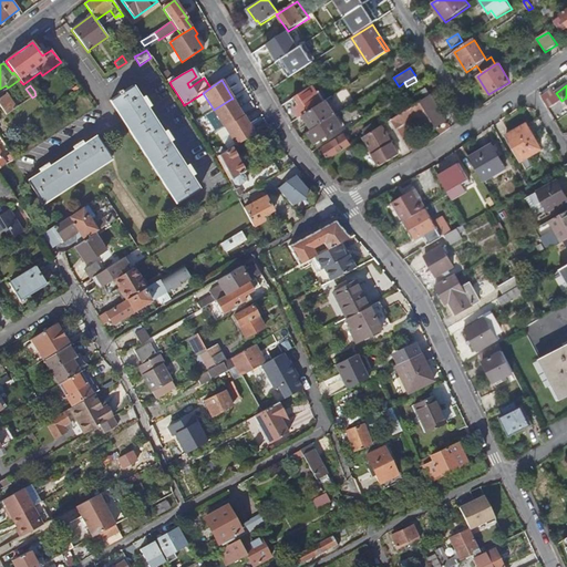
[(120,94),(110,101),(176,204),(198,191),(189,176),(193,174),(188,167),(185,169),(167,142),(171,140),(166,133),(163,135),(145,107),(148,105),(144,99),(141,101),(132,86),(122,92),(121,91),(117,92),(120,94)]
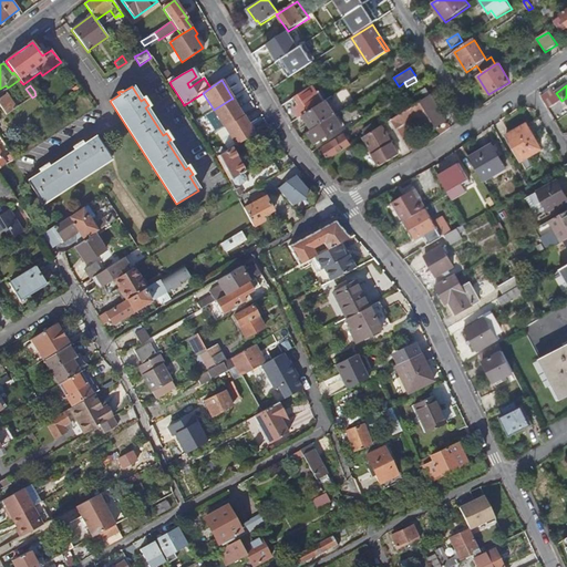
[(322,103),(312,86),(295,99),(299,106),(295,110),(300,117),(303,115),(322,103)]
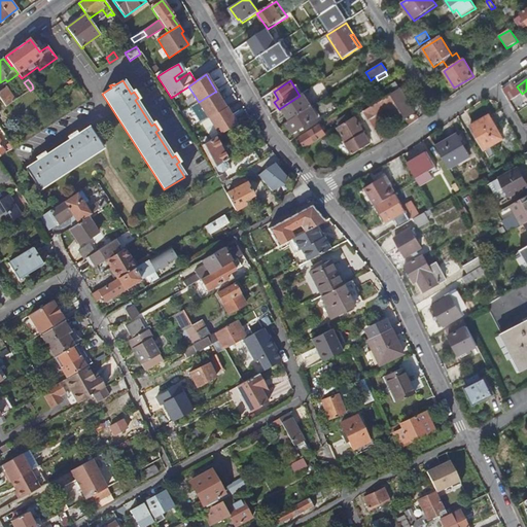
[(399,90),(396,83),(379,94),(383,100),(391,95),(399,90)]
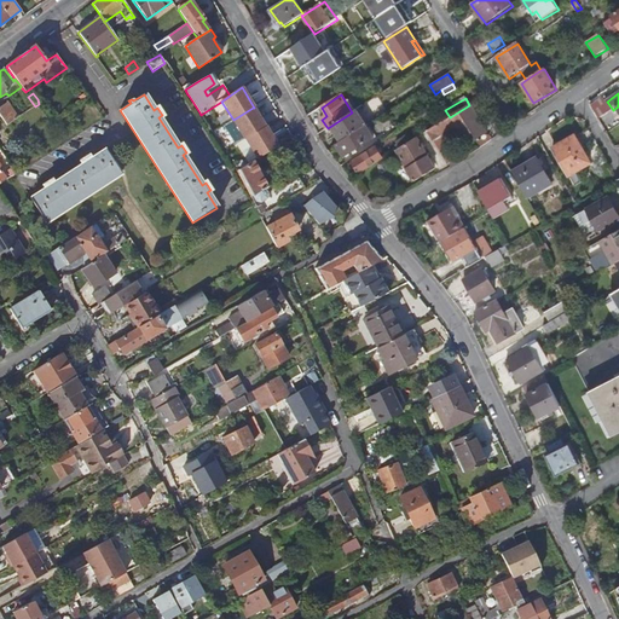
[(600,120),(613,110),(607,102),(605,98),(593,106),(600,120)]
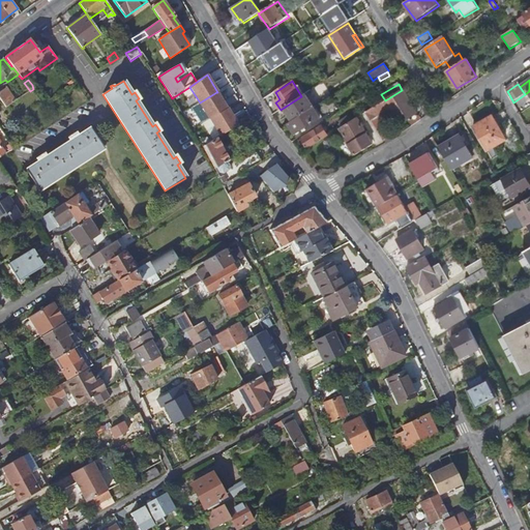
[(15,101),(5,89),(0,92),(0,99),(5,108),(15,101)]
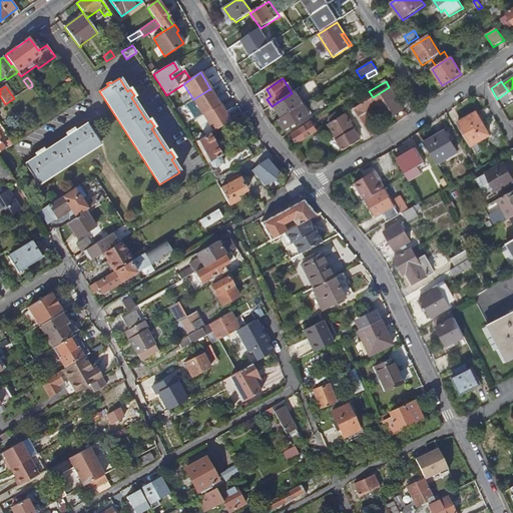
[(405,109),(391,86),(389,87),(381,92),(392,109),(395,115),(405,109)]
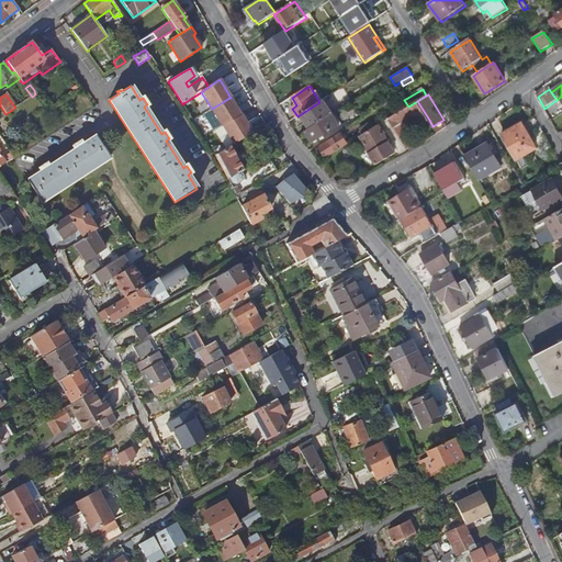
[(211,110),(222,127),(223,126),(240,115),(229,98),(212,109),(211,110)]
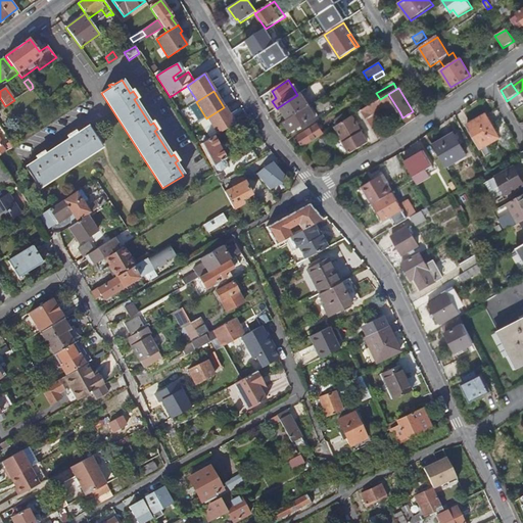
[(310,106),(301,93),(297,95),(280,106),(288,120),(301,111),(310,106)]
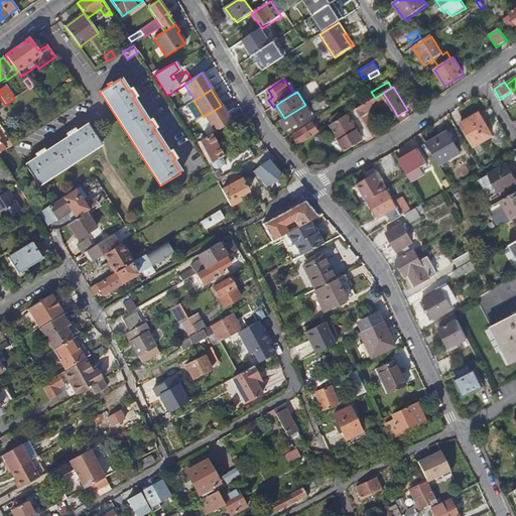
[(394,110),(383,93),(375,98),(356,109),(359,113),(367,126),(373,137),(380,133),(367,113),(368,112),(369,113),(375,109),(377,112),(383,109),(387,115),(394,110)]
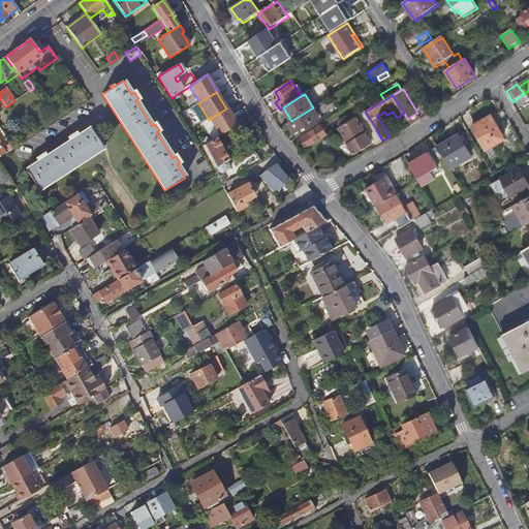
[(306,113),(288,124),(294,134),(312,123),(320,118),(313,107),(305,113),(306,113)]
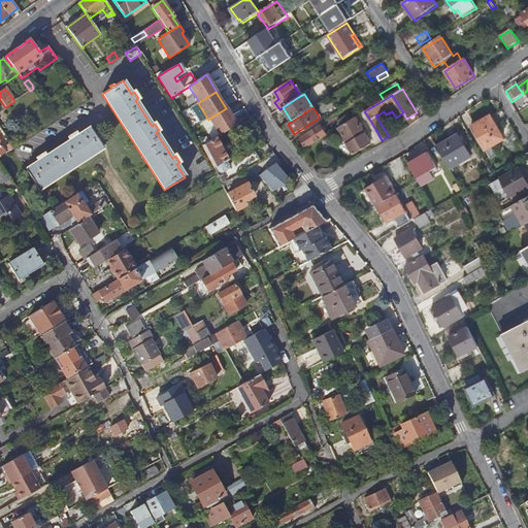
[(220,136),(237,125),(227,108),(226,108),(209,119),(220,136)]
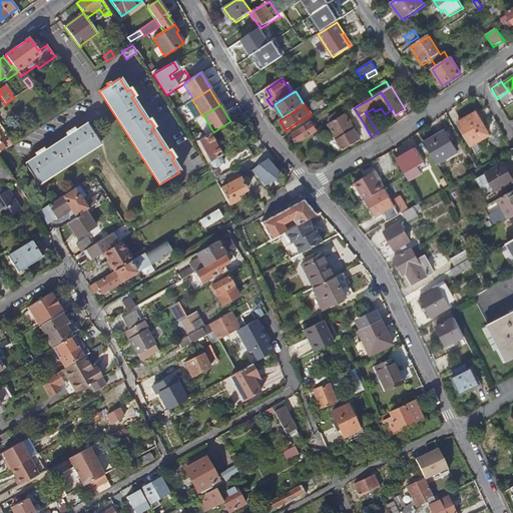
[(341,116),(339,112),(331,116),(332,117),(330,119),(332,123),(341,116)]
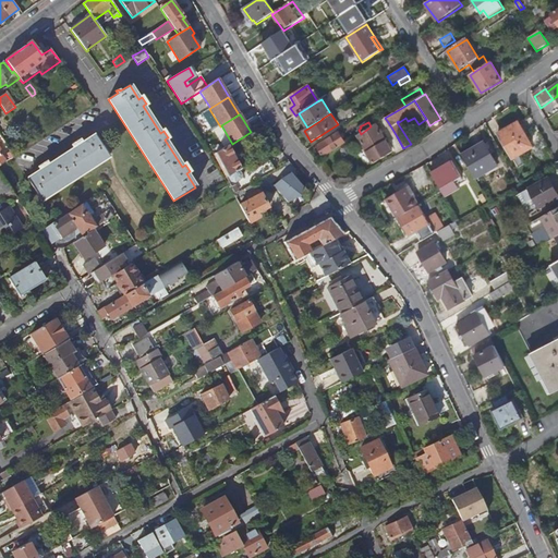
[(358,135),(367,152),(375,164),(393,152),(376,123),(361,134),(358,135)]
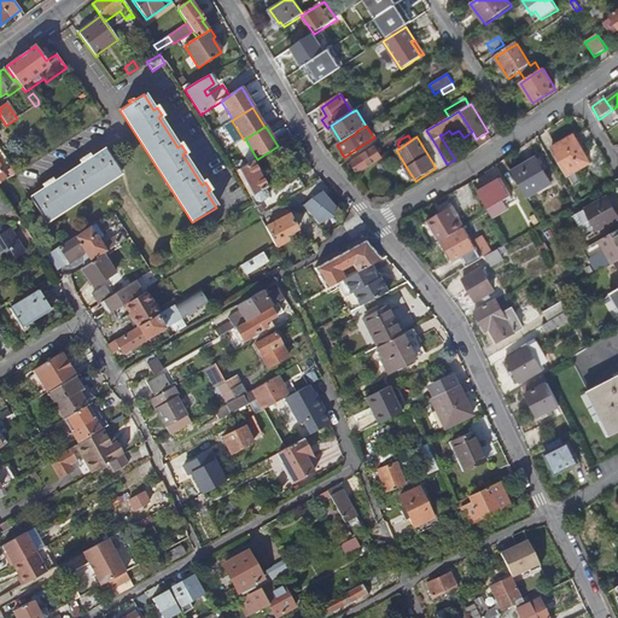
[(590,163),(575,136),(553,149),(567,176),(590,163)]
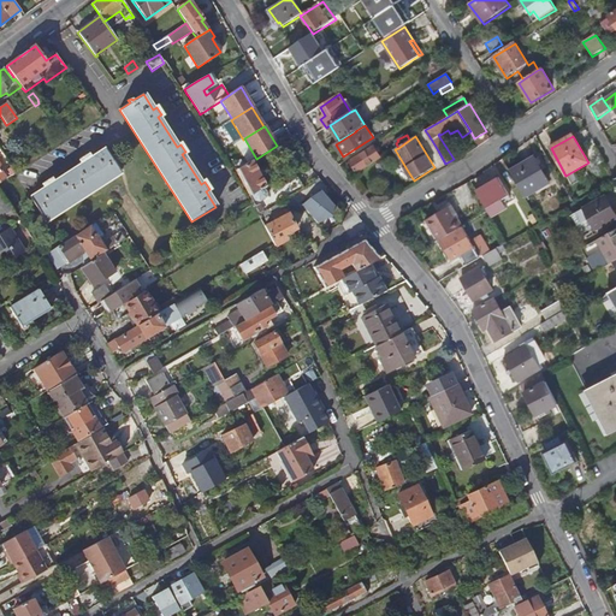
[(381,158),(374,147),(351,161),(357,172),(381,158)]
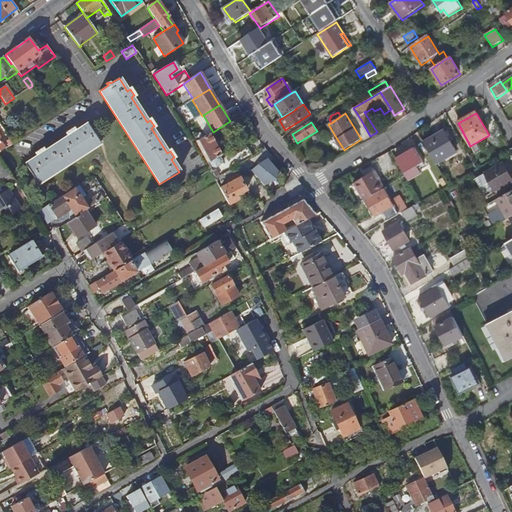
[(36,155),(24,163),(37,184),(99,144),(86,123),(73,131),(72,128),(65,133),(67,135),(42,151),(41,149),(34,153),(36,155)]
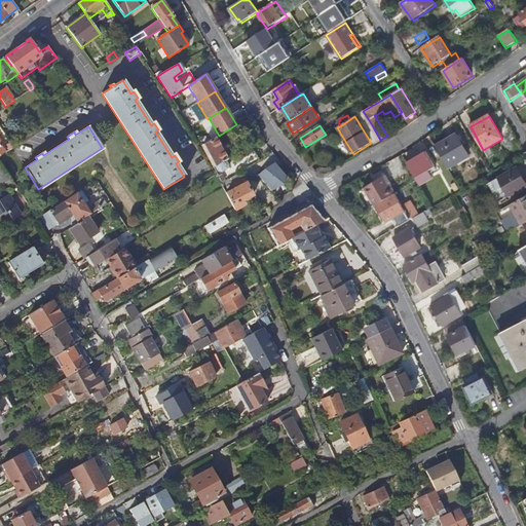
[(436,147),(449,170),(470,157),(457,135),(436,147)]
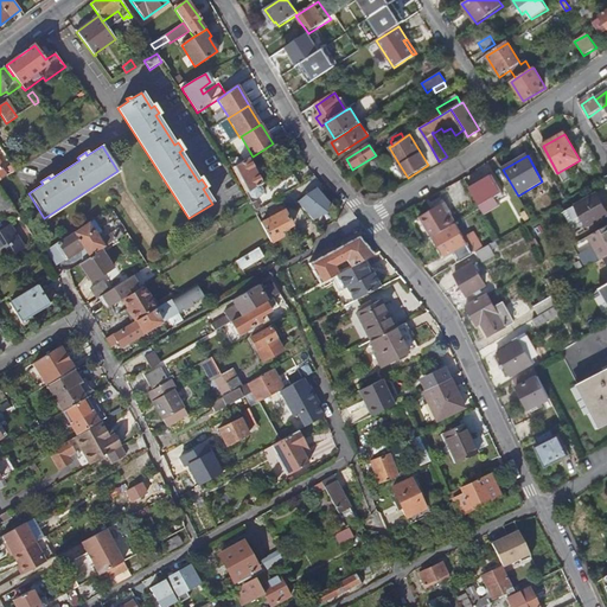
[(267,192),(249,158),(234,167),(247,192),(246,193),(255,212),(278,199),(291,191),(299,185),(293,176),(267,192)]
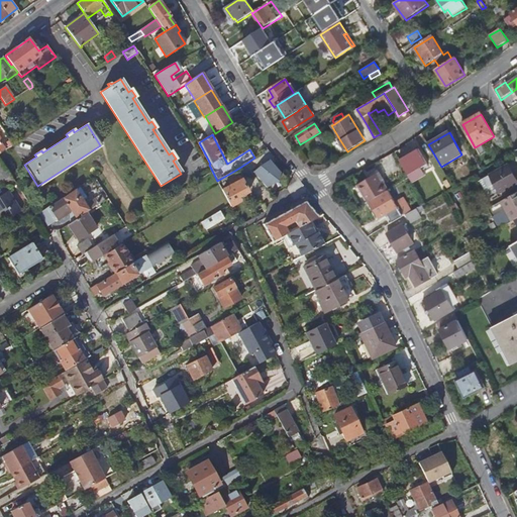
[(315,140),(320,145),(325,141),(320,136),(315,140)]
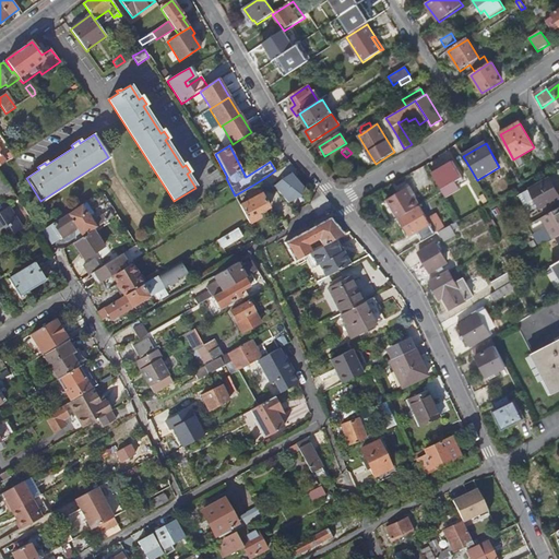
[(448,152),(429,163),(433,170),(452,159),(448,152)]
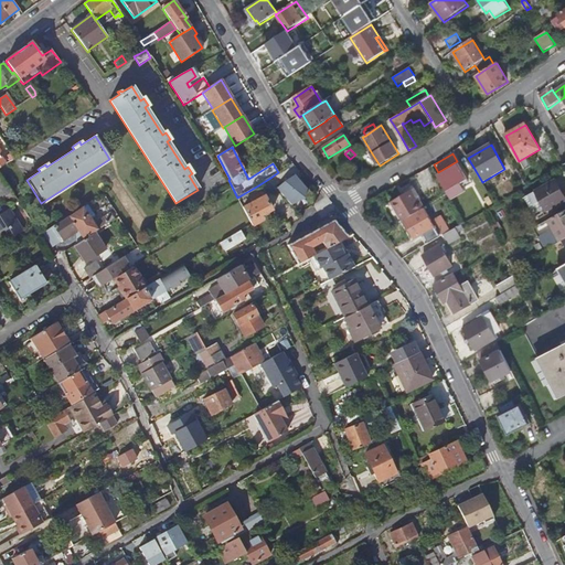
[(458,163),(437,176),(450,200),(457,196),(466,192),(464,188),(467,185),(465,182),(468,181),(458,163)]
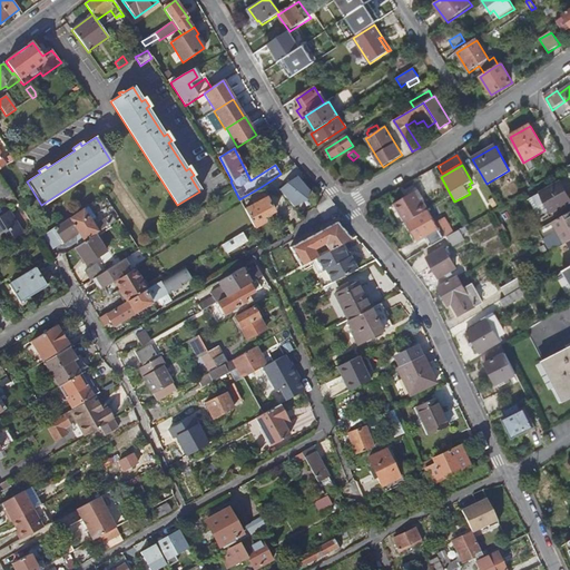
[(281,188),(297,207),(314,192),(297,173),(281,188)]
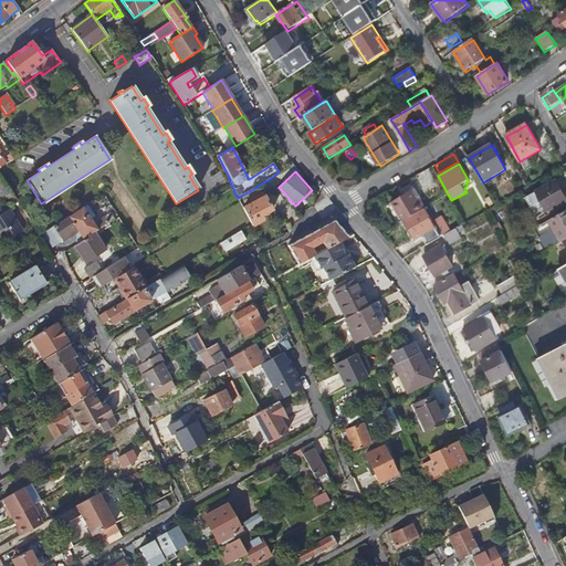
[(0,200),(11,195),(0,178),(0,200)]
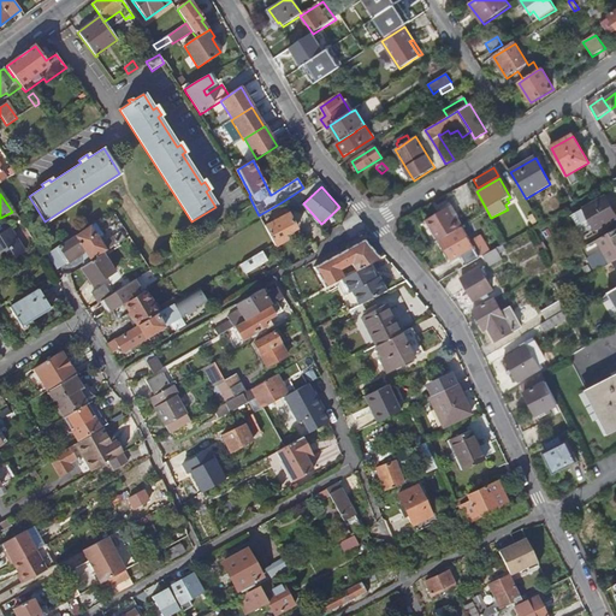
[(572,215),(584,237),(615,218),(615,217),(605,197),(572,215)]
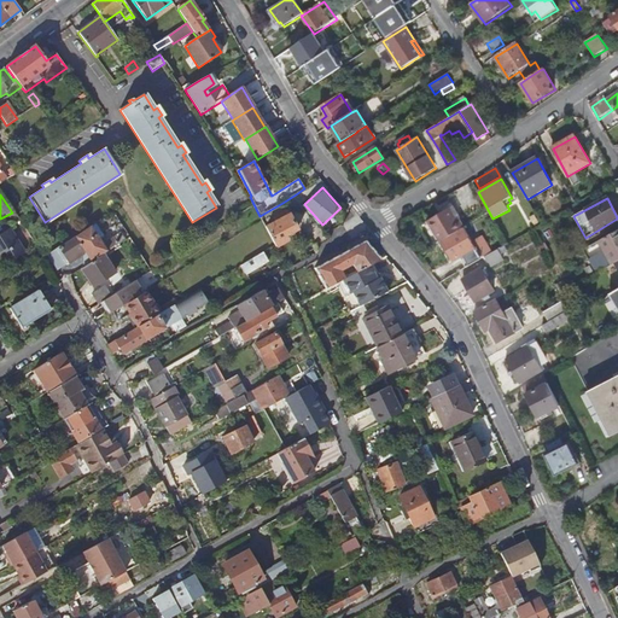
[(297,229),(283,203),(260,216),(260,217),(261,221),(274,245),(275,248),(287,242),(285,235),(297,229)]
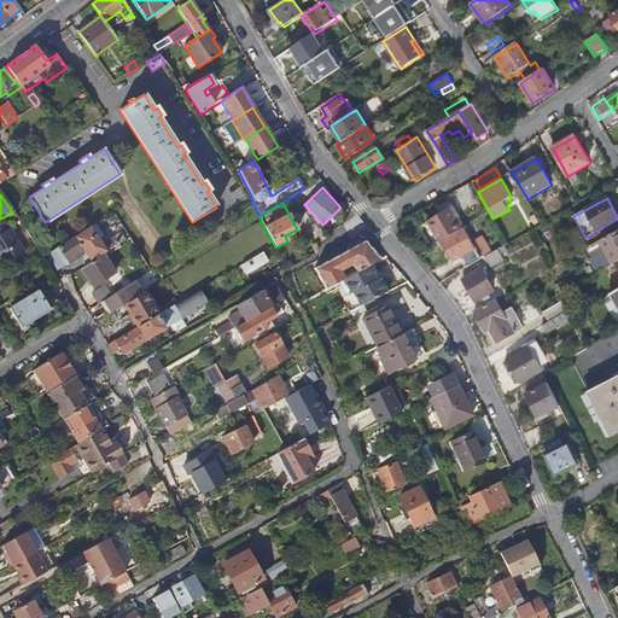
[(452,203),(448,205),(450,209),(458,221),(460,220),(461,220),(452,203)]
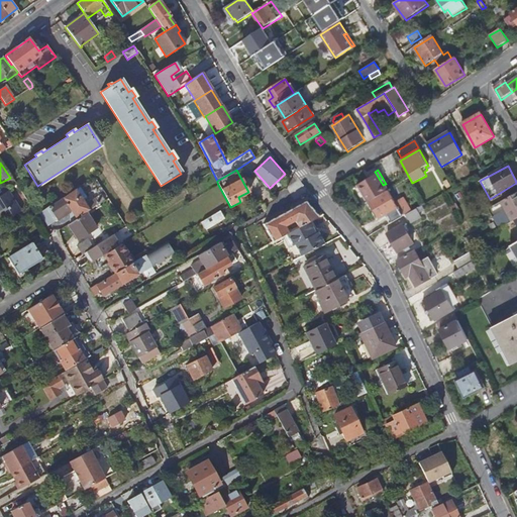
[(367,200),(369,203),(370,202),(388,191),(389,191),(385,184),(383,185),(377,175),(357,186),(367,200)]
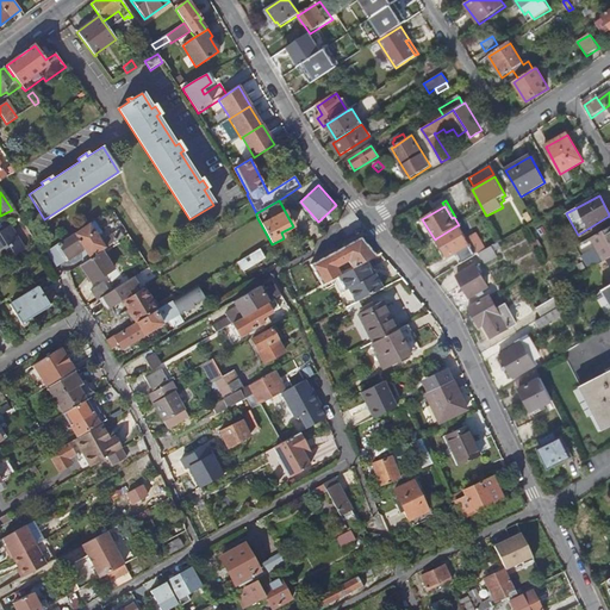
[(428,240),(433,236),(422,219),(417,222),(428,240)]
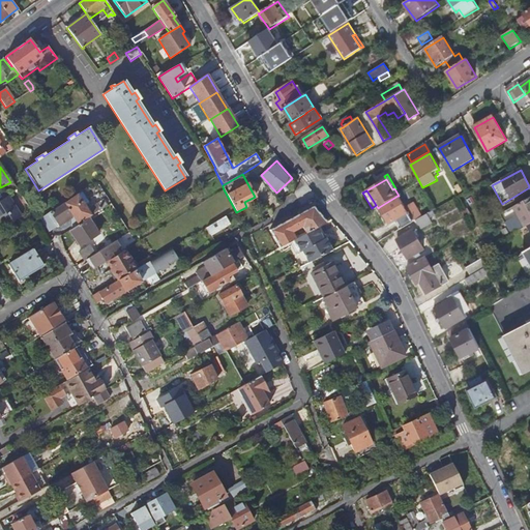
[(91,216),(78,196),(51,212),(51,211),(41,217),(45,222),(53,215),(57,223),(70,213),(79,225),(91,216)]
